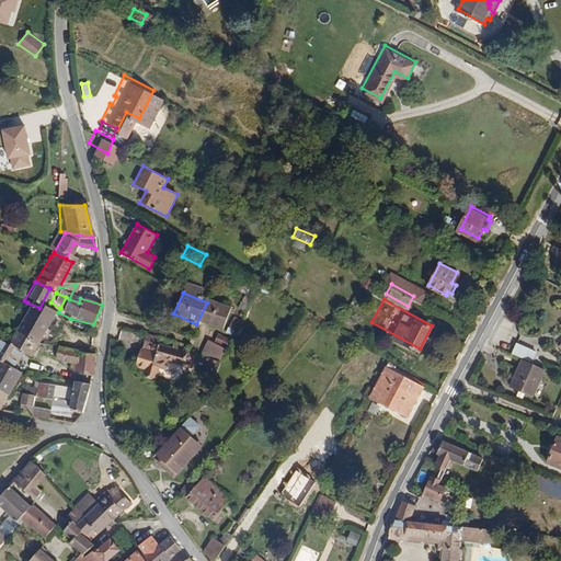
[(34,344),(50,315),(39,308),(27,302),(11,333),(34,344)]
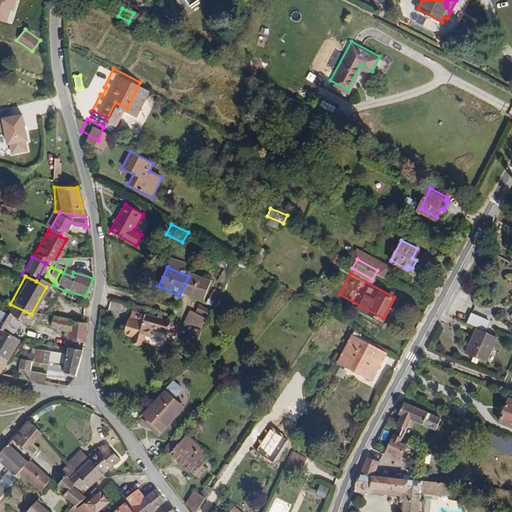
[(201,306),(210,286),(189,276),(179,296),(201,306)]
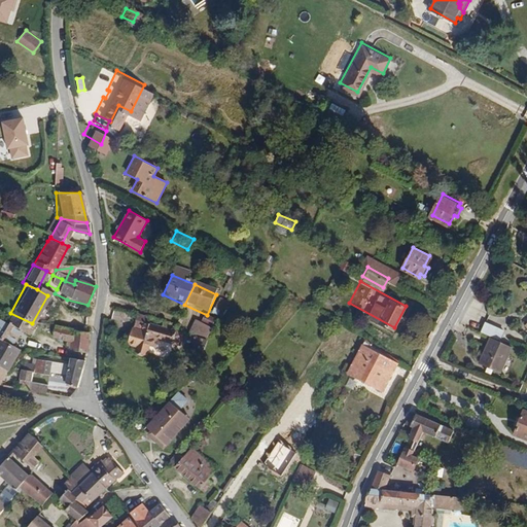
[(219,296),(212,312),(219,315),(226,300),(219,296)]
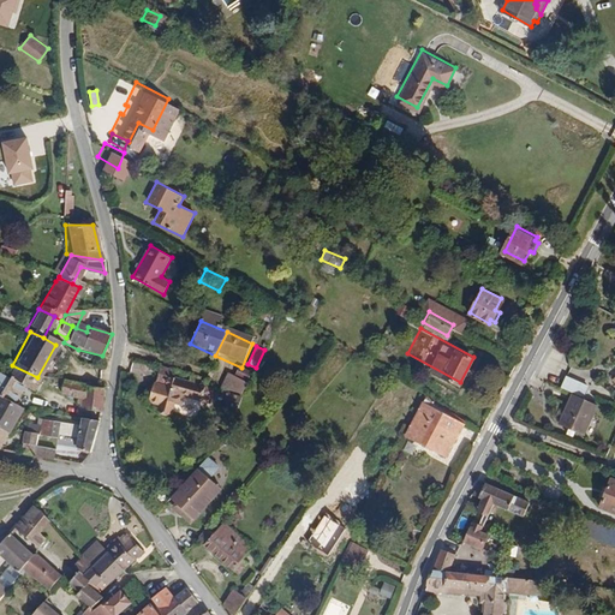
[(614,353),(611,351),(596,370),(614,386),(614,353)]
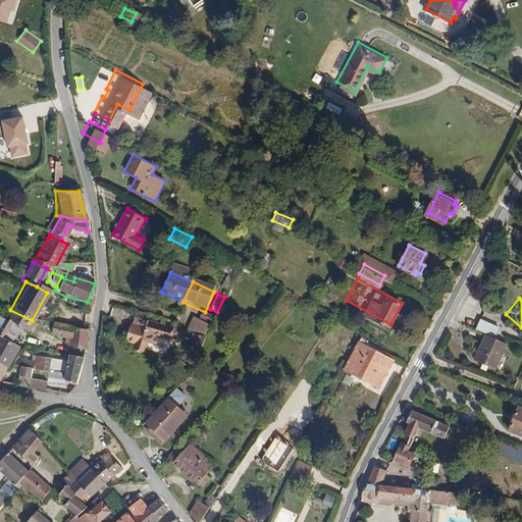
[(172,342),(174,330),(134,319),(136,309),(131,307),(121,337),(126,338),(125,343),(136,346),(135,352),(144,354),(146,344),(152,346),(154,337),(172,342)]
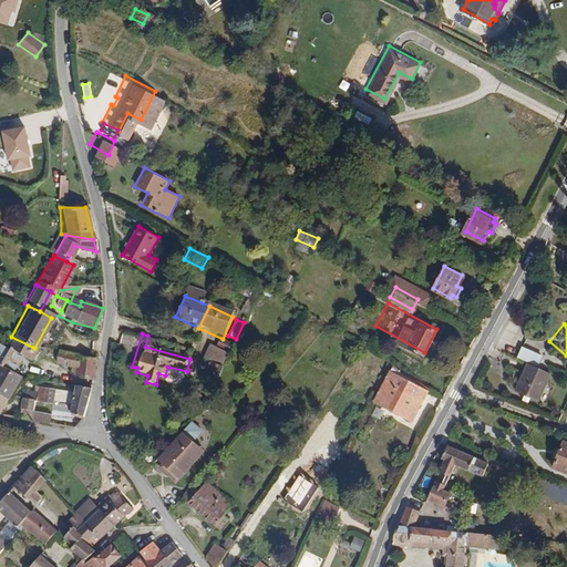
[(72,354),(34,348),(11,337),(0,356),(0,368),(8,373),(17,356),(27,360),(30,356),(40,357),(41,359),(54,361),(53,363),(70,367),(72,354)]
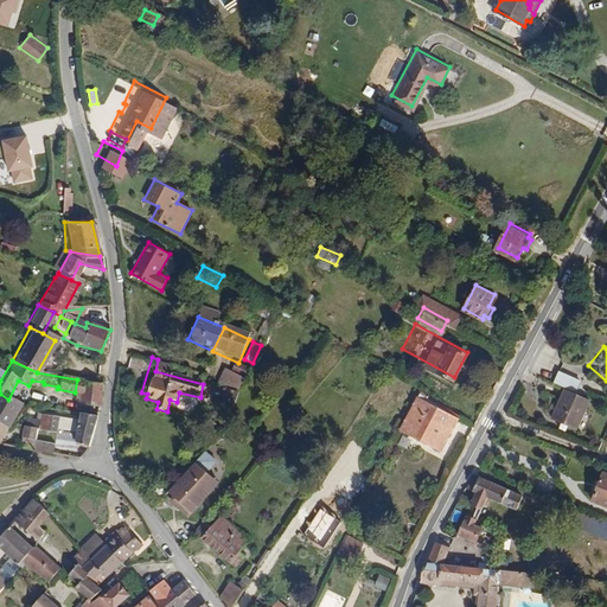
[(558,384),(564,372),(547,364),(541,377),(558,384)]
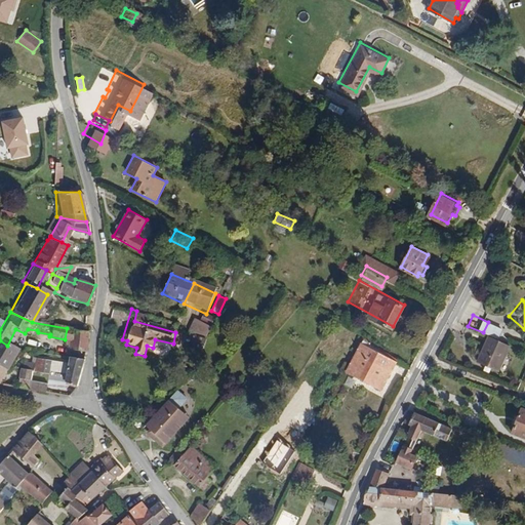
[(205,336),(208,329),(194,325),(192,332),(205,336)]
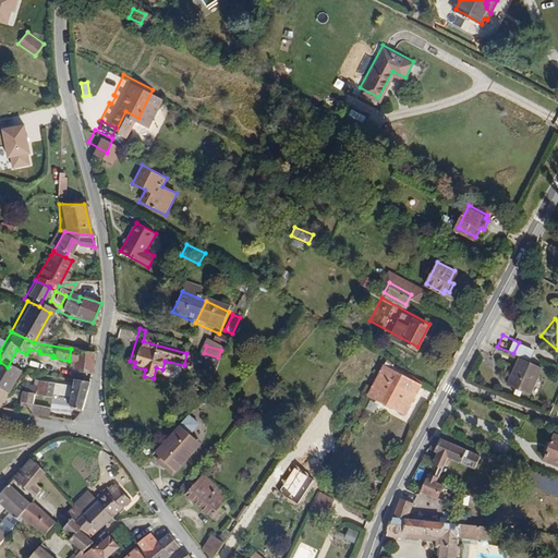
[(89,371),(92,352),(71,349),(69,361),(68,366),(74,368),(89,371)]
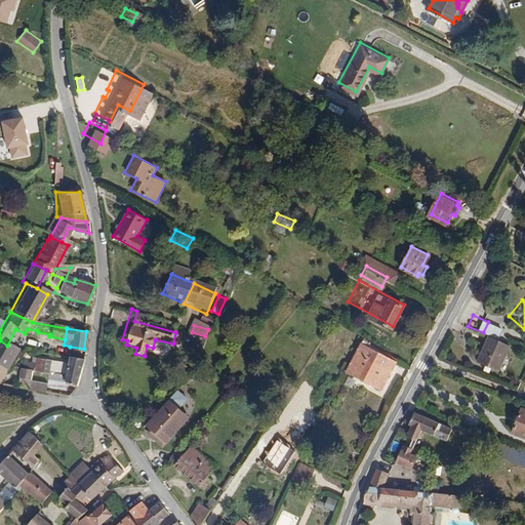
[(481,362),(493,336),(487,334),(477,361),(481,362)]
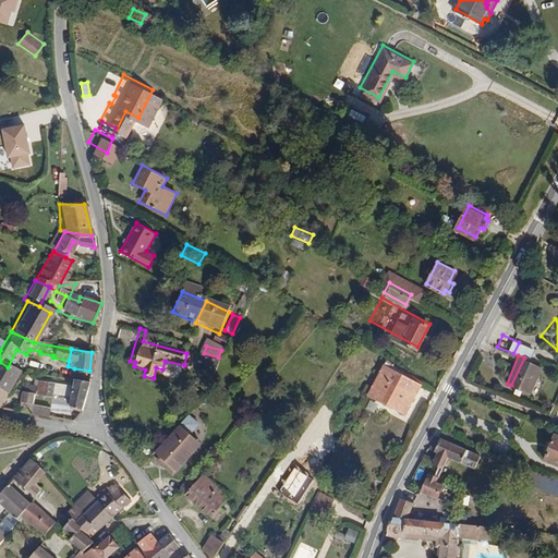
[(529,392),(541,365),(524,358),(511,385),(529,392)]
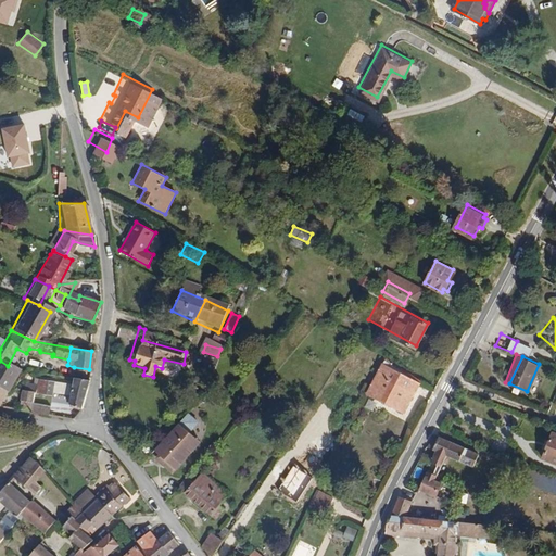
[(0,383),(8,388),(17,370),(8,366),(0,361),(0,383)]
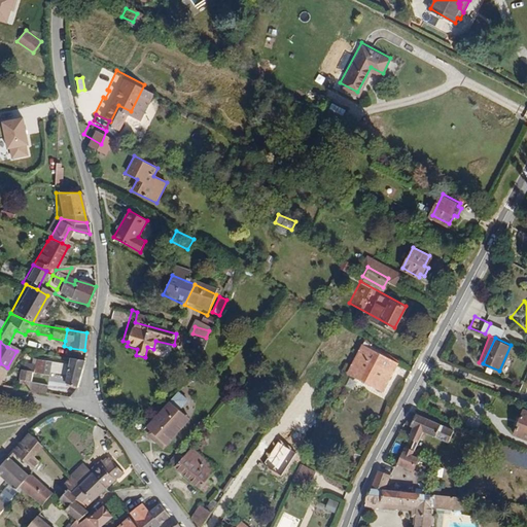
[(382,390),(396,360),(361,342),(346,371),(382,390)]
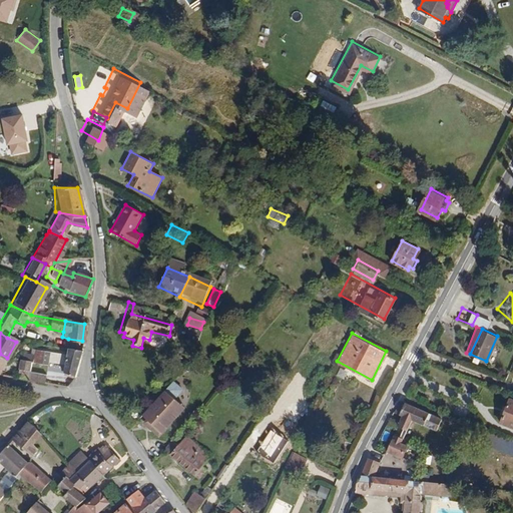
[(75,378),(81,350),(69,348),(64,376),(75,378)]
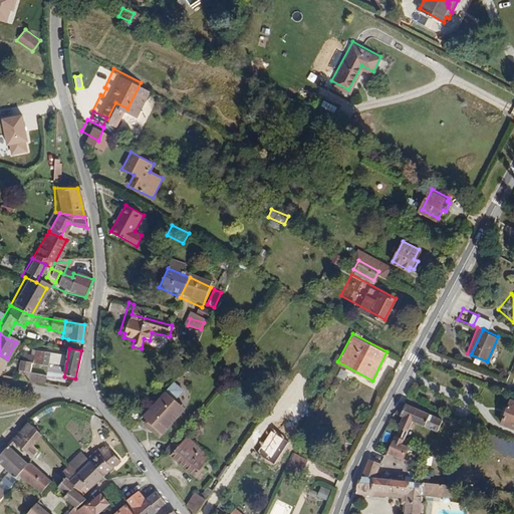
[(47,365),(49,353),(32,350),(30,362),(47,365)]
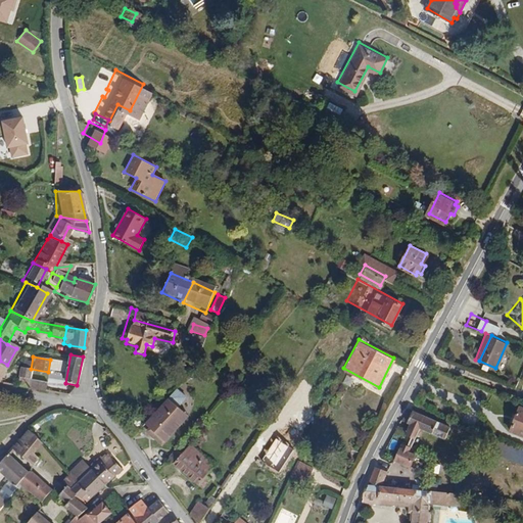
[(29,380),(31,369),(17,367),(14,385),(28,388),(29,380)]
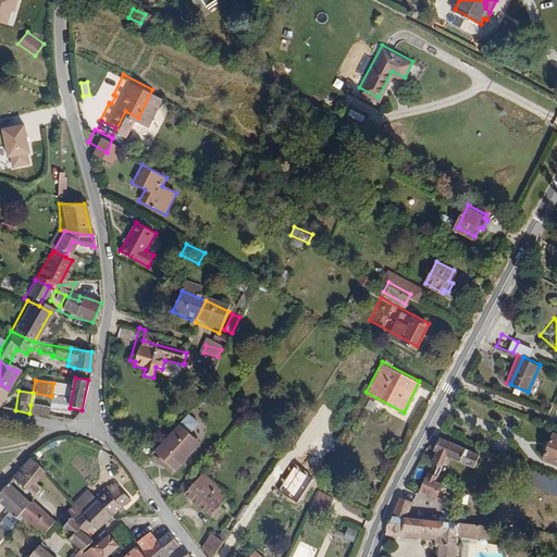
[(47,417),(49,408),(31,405),(29,413),(47,417)]
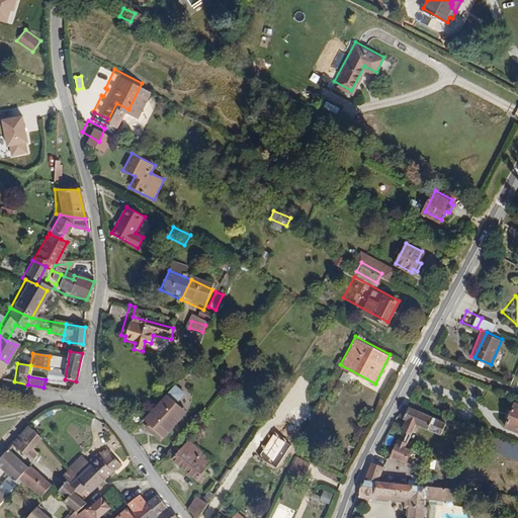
[(166,431),(173,420),(179,408),(174,403),(181,396),(172,387),(142,420),(153,430),(150,434),(158,441),(166,431)]
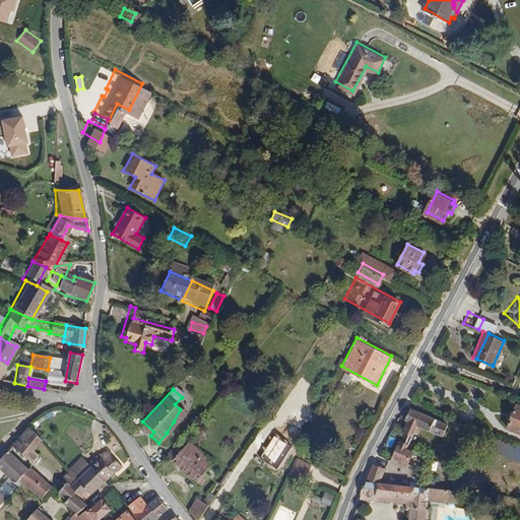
[(519,431),(519,402),(509,428),(519,431)]
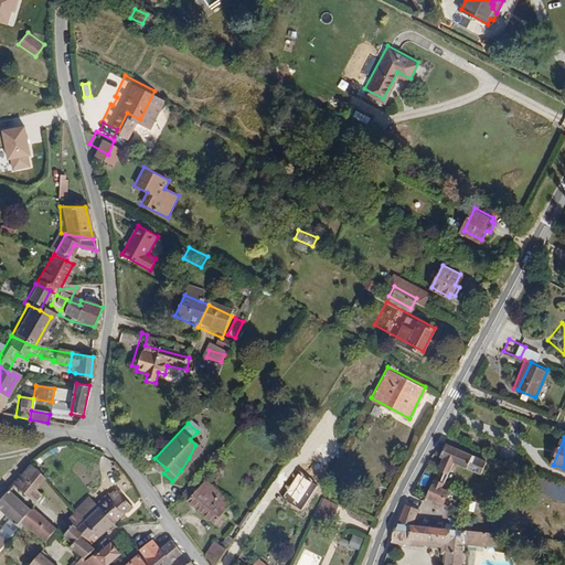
[(443,501),(448,488),(444,486),(454,459),(459,447),(445,441),(438,444),(434,451),(443,455),(440,459),(446,460),(444,469),(439,479),(433,477),(427,496),(443,501)]
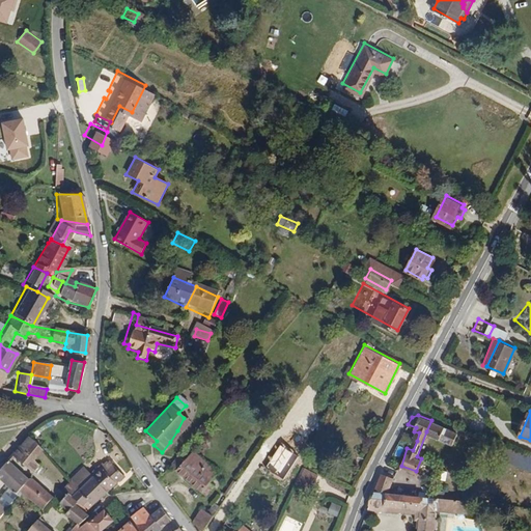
[(163,453),(189,423),(184,418),(177,430),(170,442),(162,452),(163,453)]
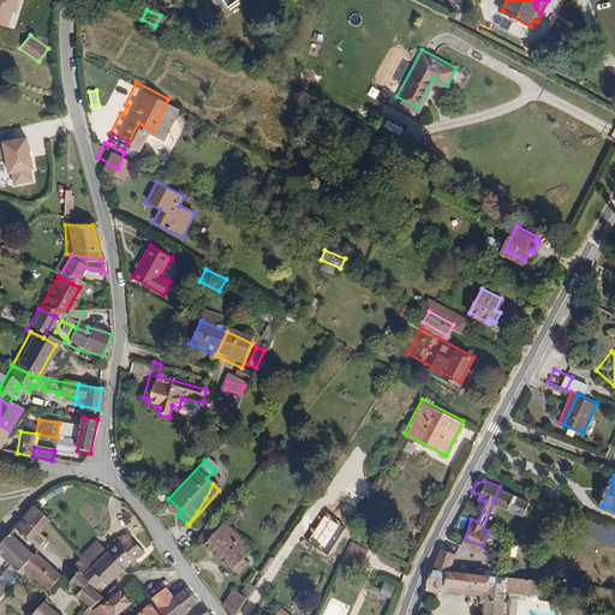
[(524,520),(531,499),(500,487),(494,500),(519,508),(517,518),(524,520)]
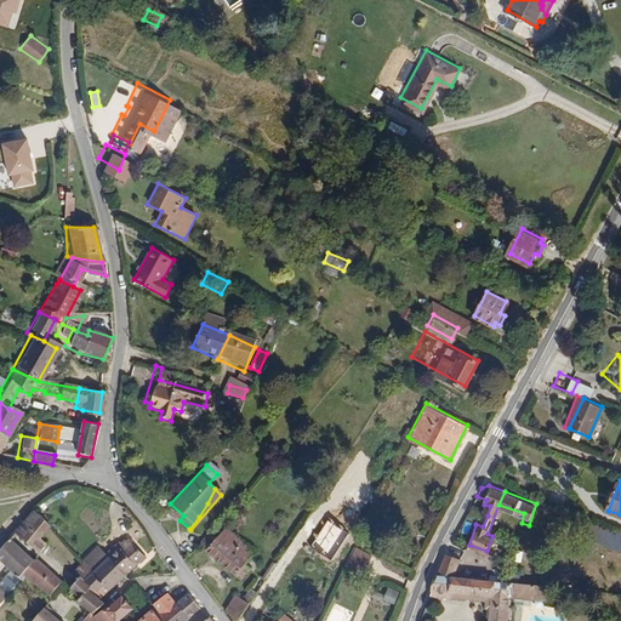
[(183,516),(170,503),(166,508),(180,520),(183,516)]
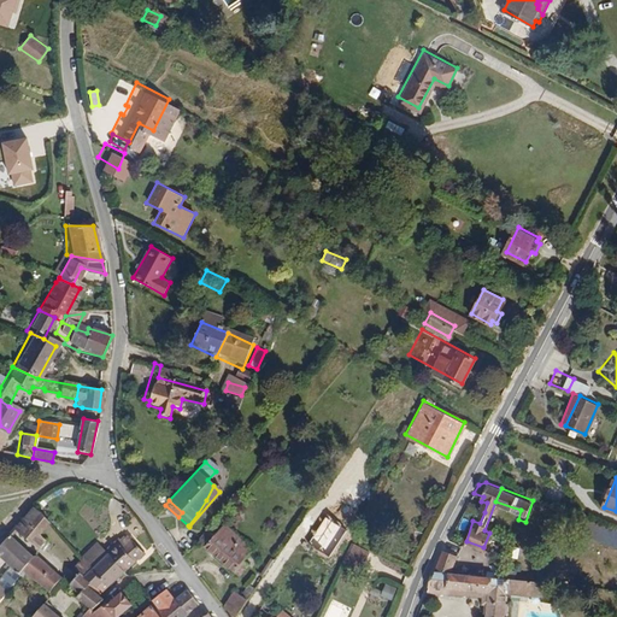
[(485,512),(487,503),(481,501),(477,509),(485,512)]
